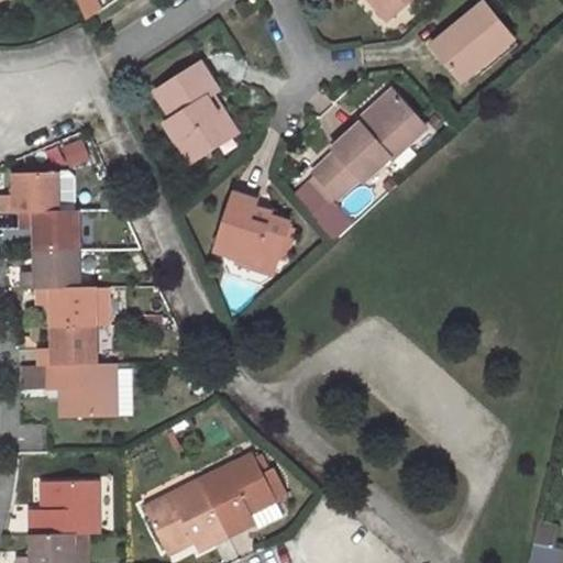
[(373,0),(390,21),(398,15),(384,0),(373,0)]
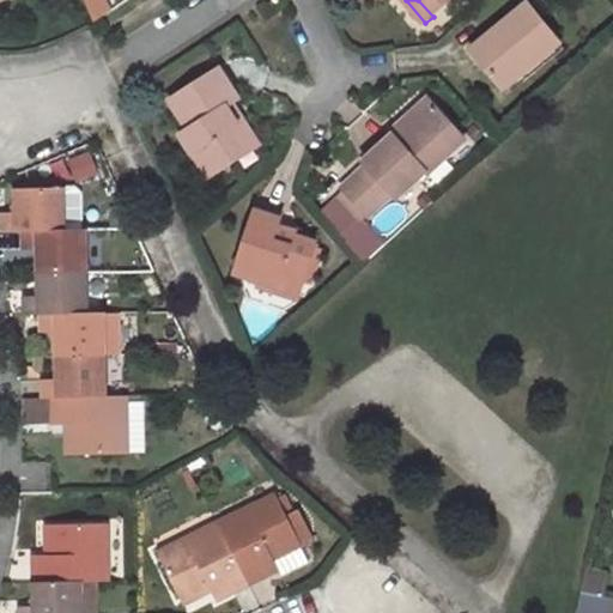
[(418,0),(434,17),(453,0),(418,0)]
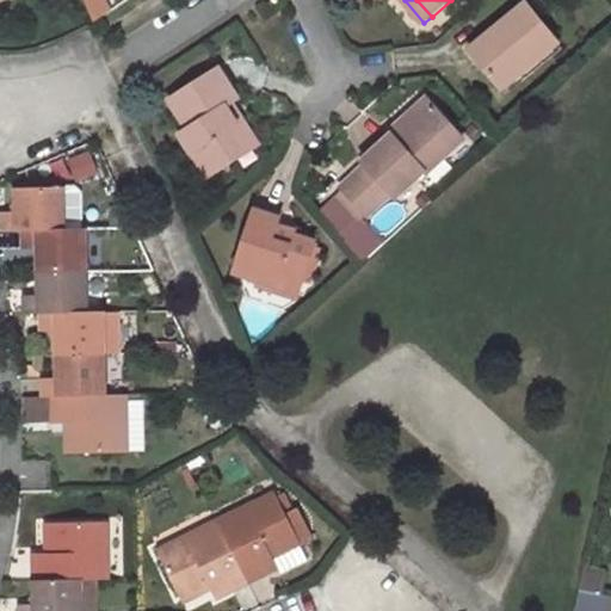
[(528,1),(474,47),(507,88),(525,71),(523,67),(556,37),(528,1)]
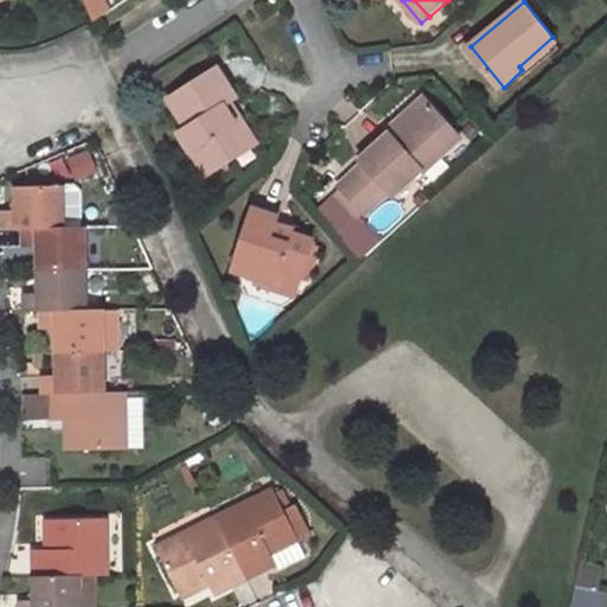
[(525,76),(561,46),(553,37),(519,66),(522,70),(525,76)]
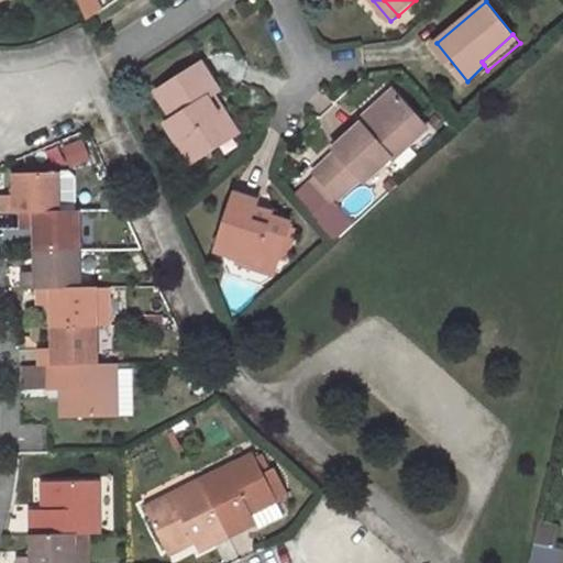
[(166,123),(177,141),(184,136),(199,159),(219,146),(214,139),(234,125),(224,110),(219,113),(208,97),(214,94),(220,90),(202,62),(156,91),(174,119),(166,123)]
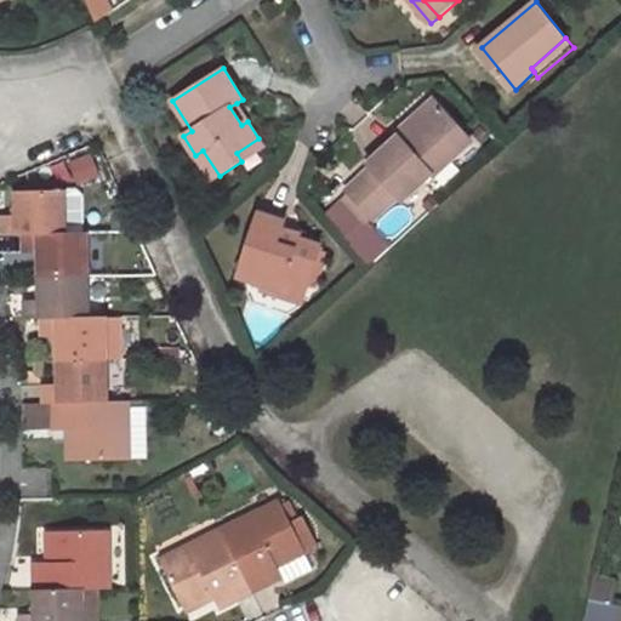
[(405,137),(440,104),(434,98),(400,131),(403,134),(405,137)]
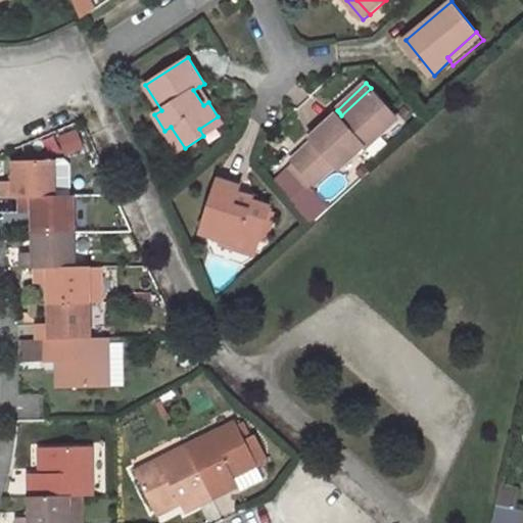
[(208,102),(199,87),(193,90),(203,105),(208,102)]
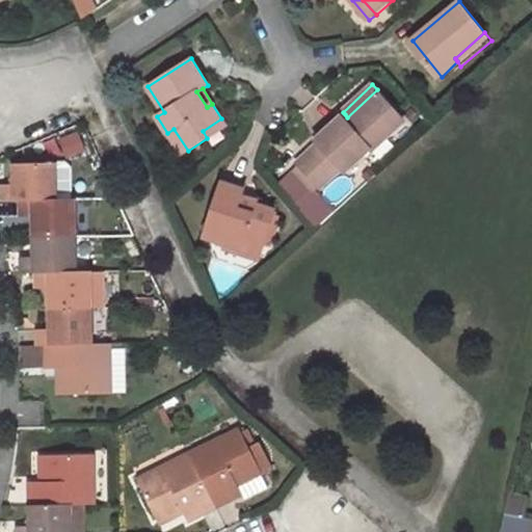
[(345,114),(317,140),(320,144),(301,162),(323,187),(343,168),(346,173),(373,148),(375,150),(405,121),(377,89),(347,117),(345,114)]
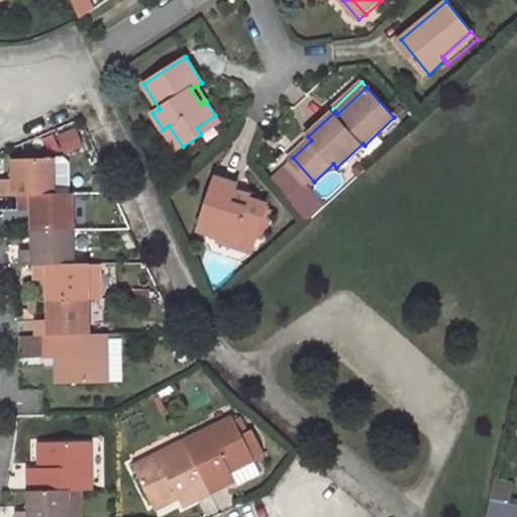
[(215,115),(197,127),(201,134),(220,122),(215,115)]
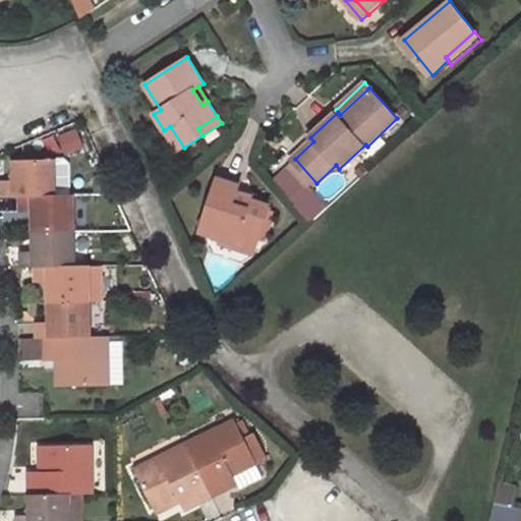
[(184,148),(170,126),(164,130),(177,152),(184,148)]
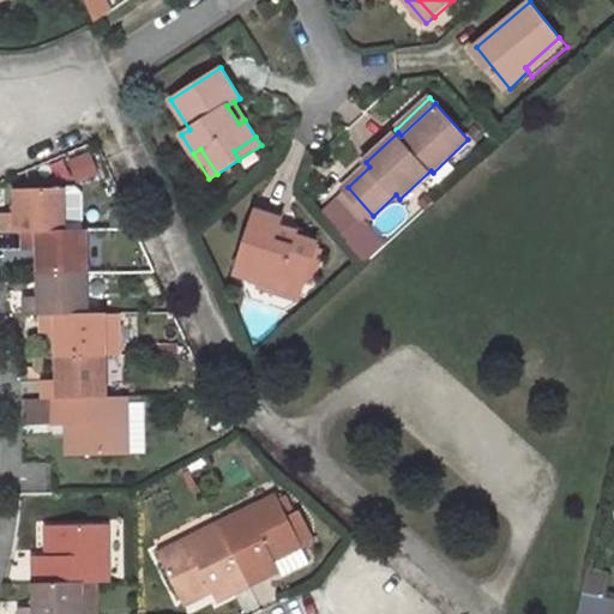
[(0,233),(22,233),(65,232),(82,232),(80,196),(74,190),(64,190),(64,187),(17,190),(18,214),(0,214),(0,233)]
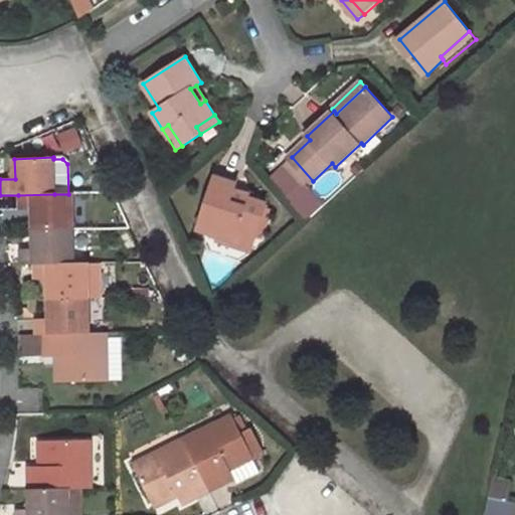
[(198,233),(219,239),(234,244),(237,236),(255,242),(268,205),(248,199),(245,209),(230,204),(235,188),(237,181),(217,174),(198,233)]
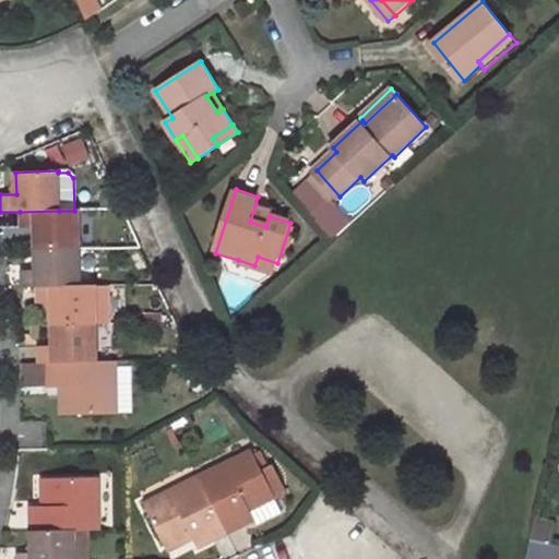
[(310,217),(330,239),(351,221),(334,202),(330,206),(326,203),(310,217)]
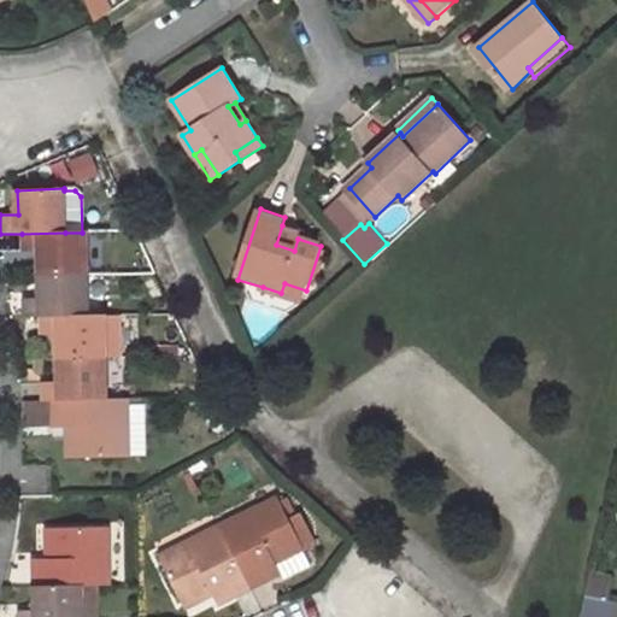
[(282,225),(276,245),(294,251),(298,239),(300,231),(282,225)]
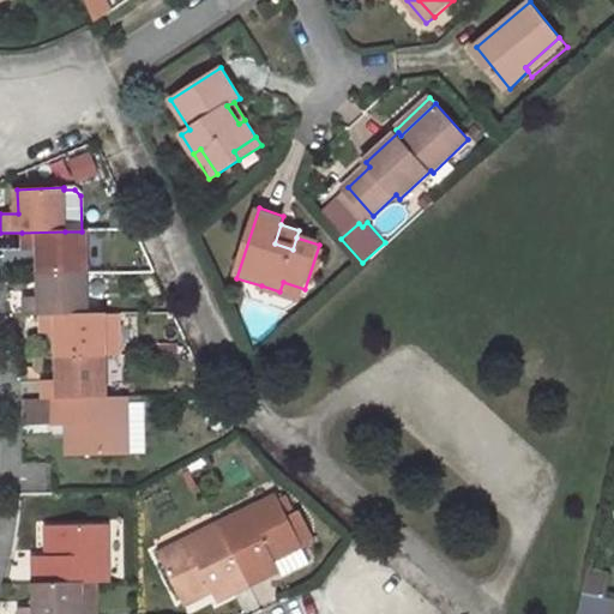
[(65,232),(22,233),(22,251),(40,250),(38,274),(86,272),(86,232),(82,232),(65,232)]
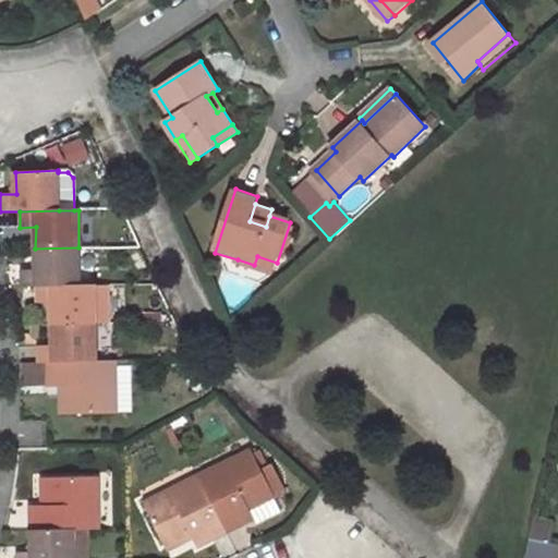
[(21,287),(36,287),(80,287),(79,247),(35,249),(36,270),(21,270),(21,287)]
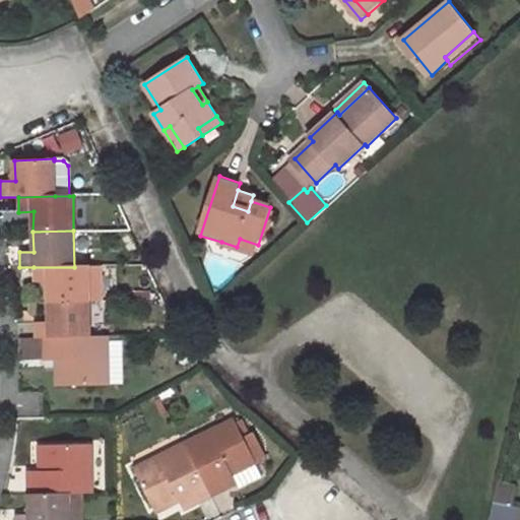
[(219,247),(254,257),(258,245),(240,239),(237,247),(221,242),(219,247)]
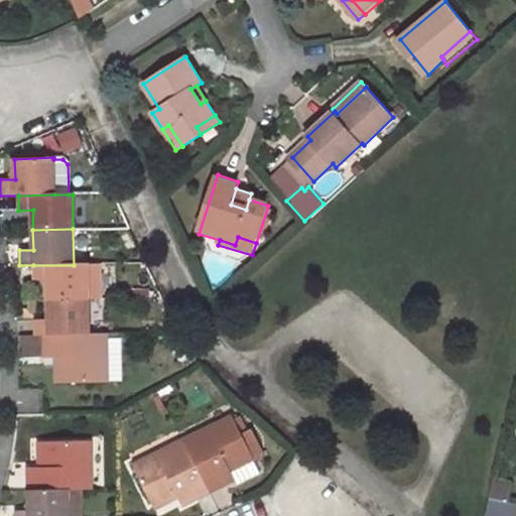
[(33,265),(33,280),(48,280),(49,300),(89,299),(88,264),(74,265),(33,265)]
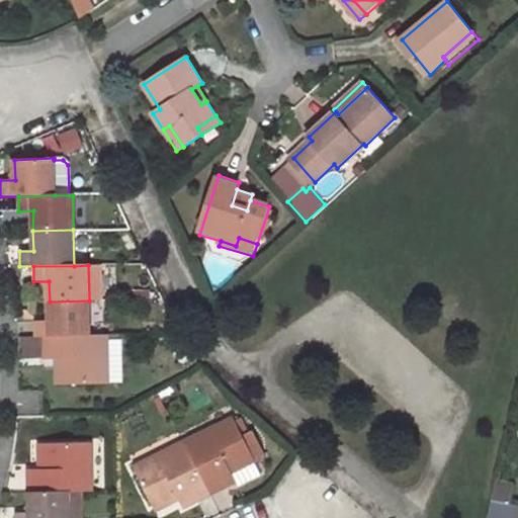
[(50,321),(34,321),(35,337),(44,337),(90,337),(89,300),(50,301),(50,321)]
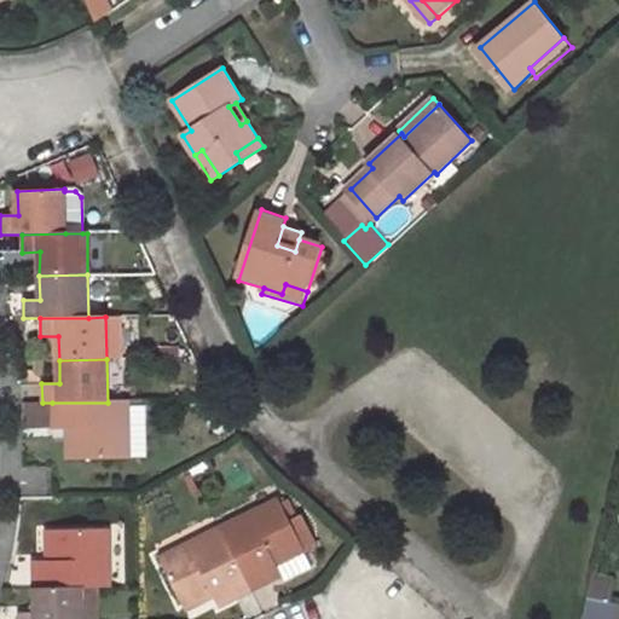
[(52,403),(52,431),(79,429),(79,458),(129,457),(128,401),(108,403),(52,403)]
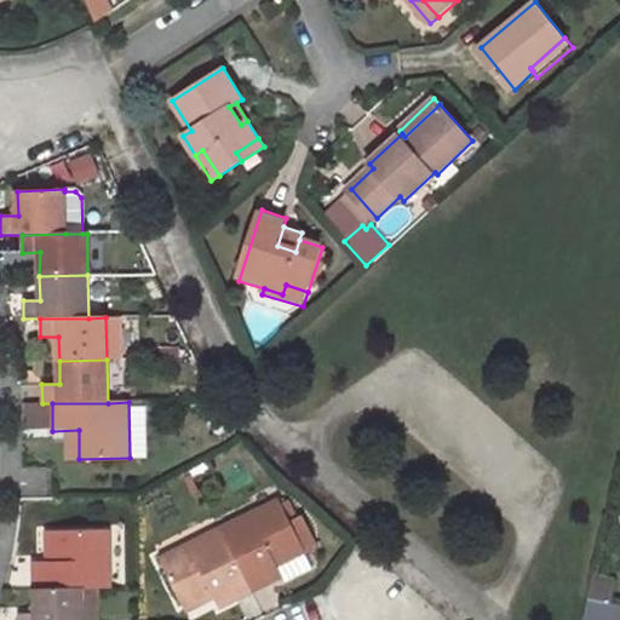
[(220,530),(251,591),(282,575),(285,581),(313,568),(305,552),(299,543),(313,535),(302,515),(290,521),(280,500),(220,530)]
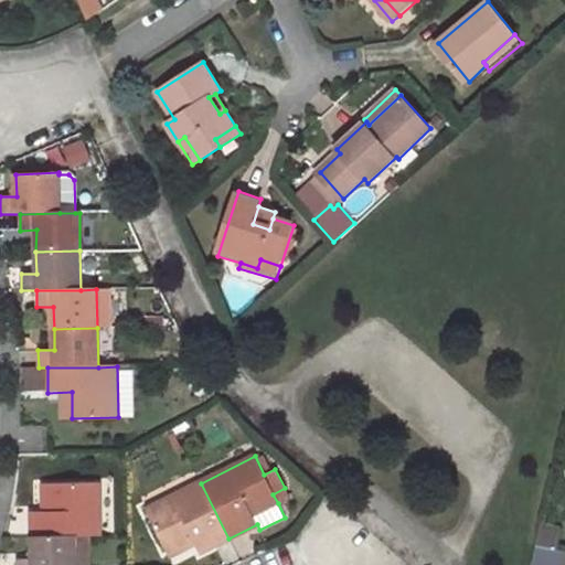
[(43,511),(31,512),(31,536),(75,536),(99,535),(98,483),(42,484),(43,511)]
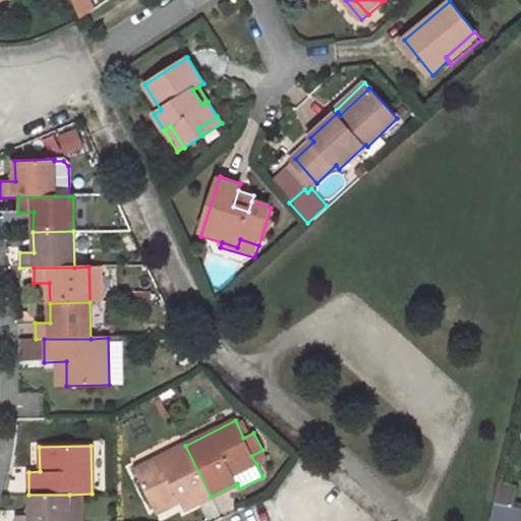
[(185,446),(135,469),(154,508),(177,498),(183,510),(211,497),(185,446)]
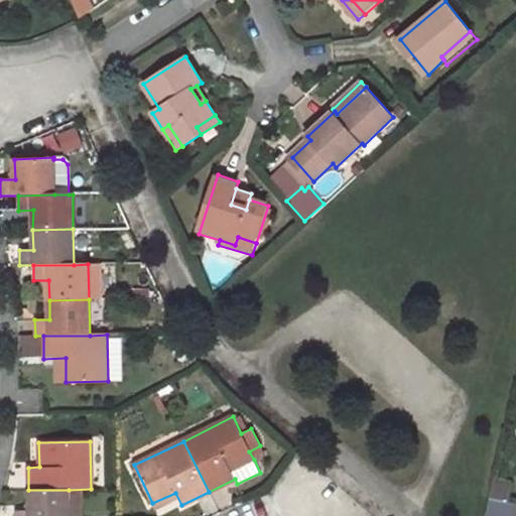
[(264,455),(260,445),(249,452),(254,460),(264,455)]
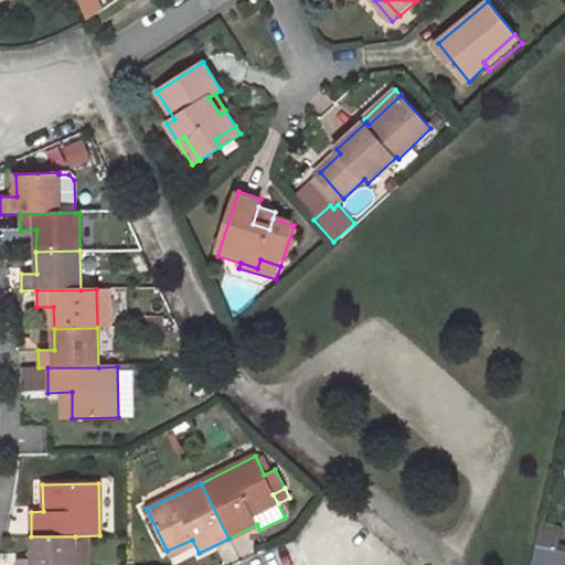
[(556,548),(561,529),(540,524),(535,544),(556,548)]
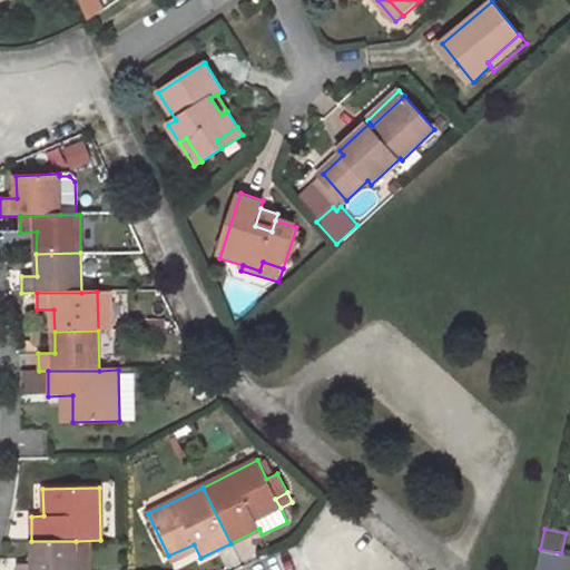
[(32,564),(17,566),(17,569),(77,569),(76,541),(31,541),(32,564)]
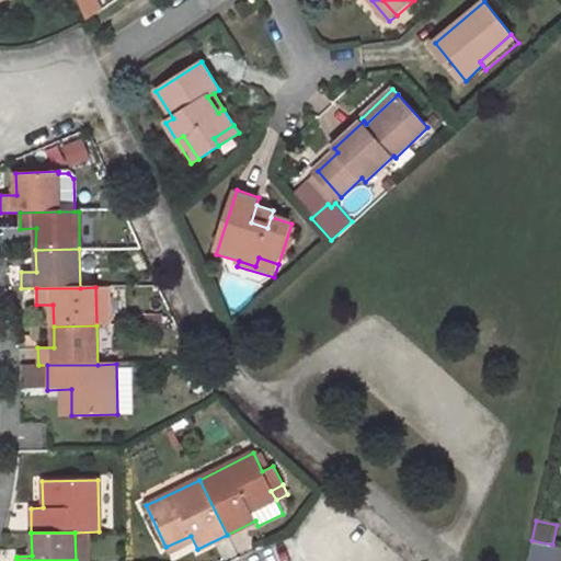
[(526,560),(554,560),(558,546),(552,545),(531,540),(526,560)]
